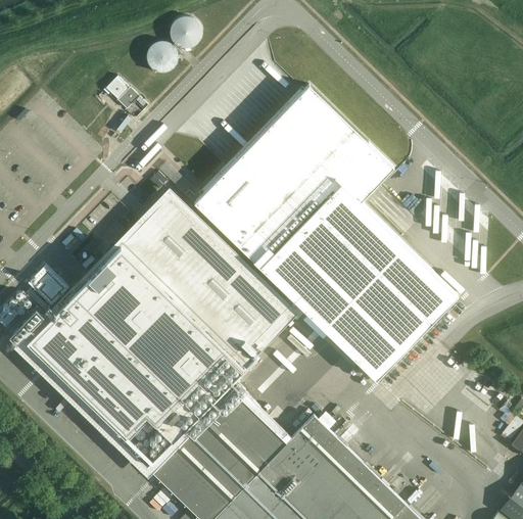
[(193,49),(198,46),(202,41),(204,36),(204,30),(202,25),(198,19),(193,16),(188,15),(182,16),(178,18),(174,22),(171,27),(171,33),(171,38),(174,42),(177,46),(182,49),(187,49),(193,49)]
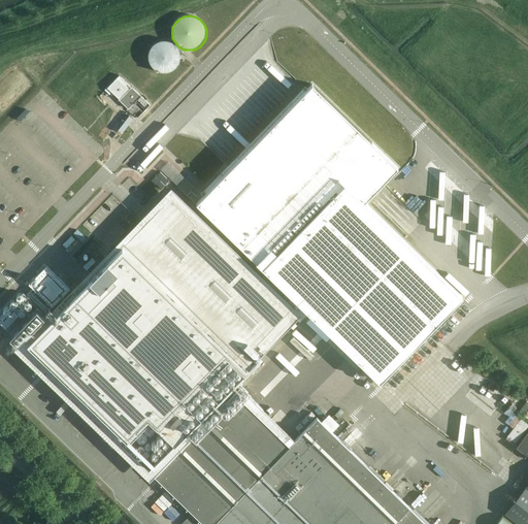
[(171,74),(175,71),(179,67),(182,62),(182,56),(179,51),(176,45),(171,42),(166,41),(160,41),(155,44),(151,48),(149,53),(147,59),(149,64),(151,69),(155,72),(160,75),(165,75),(171,74)]
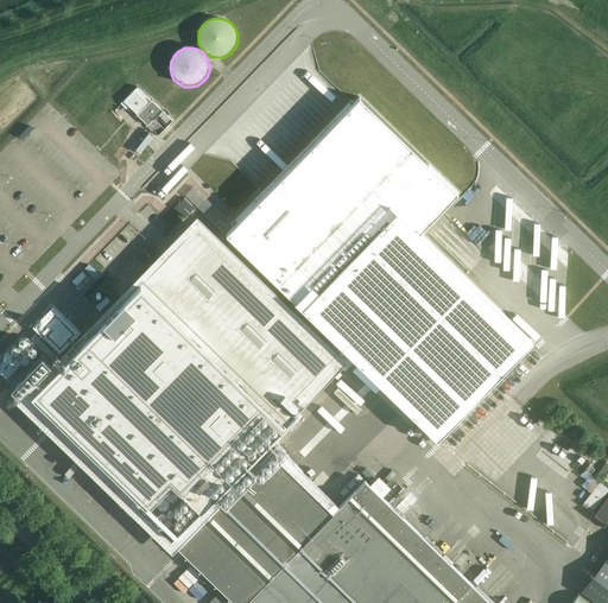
[(151,105),(137,91),(122,106),(137,120),(147,129),(162,114),(152,105),(151,105)]
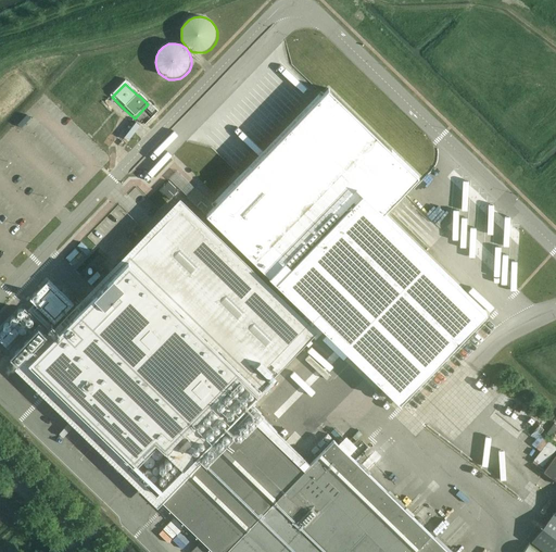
[(328,92),(206,218),(270,279),(400,405),(485,317),(382,216),(418,180),(328,92)]
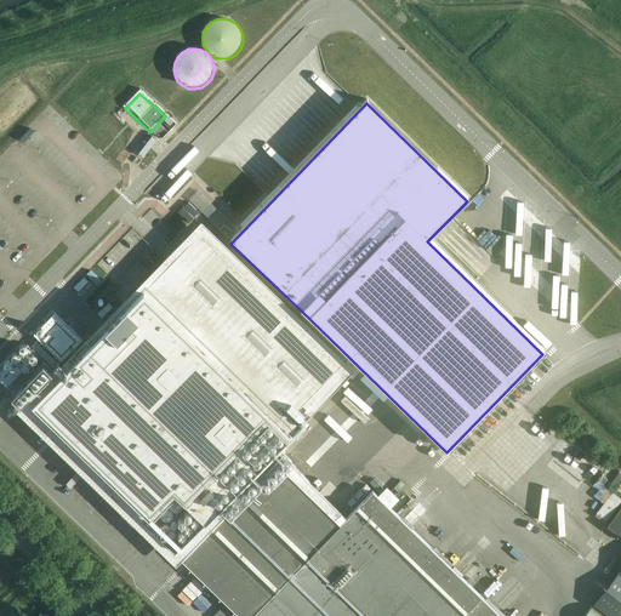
[(216,214),(197,195),(188,204),(208,222),(216,214)]
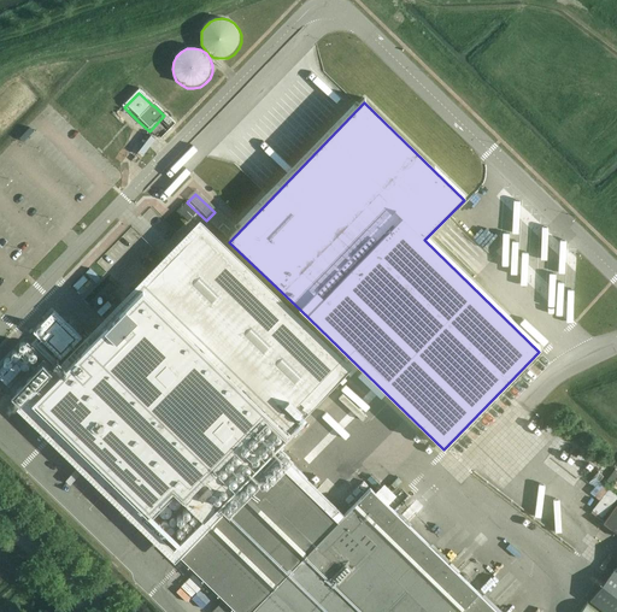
[(187,205),(176,215),(187,225),(197,216),(187,205)]
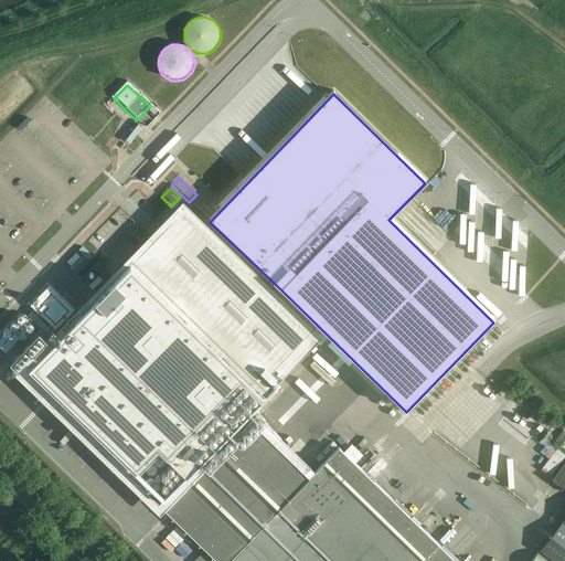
[(451,560),(339,451),(315,476),(252,415),(315,345),(181,214),(27,373),(164,514),(213,560),(451,560)]
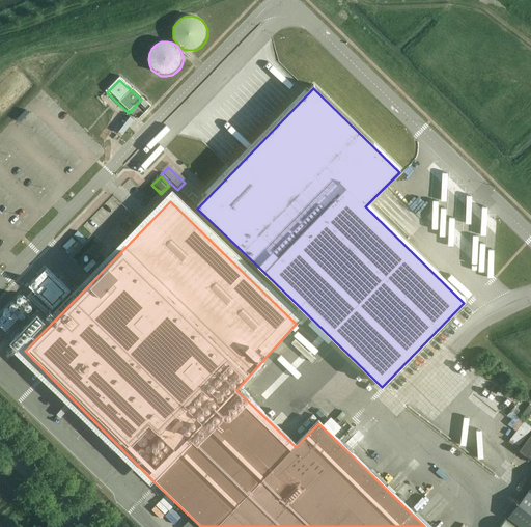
[(530,526),(530,437),(519,453),(530,463),(530,489),(510,516),(501,526),(530,526)]
